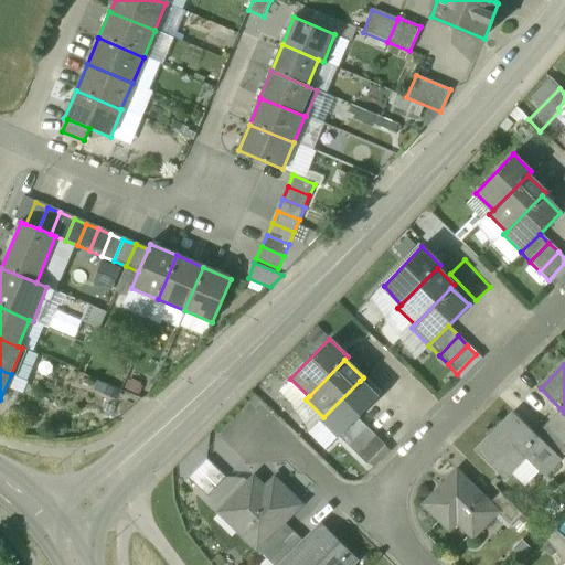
[(323,417),(320,422),(337,438),(356,418),(377,397),(360,381),(323,417)]
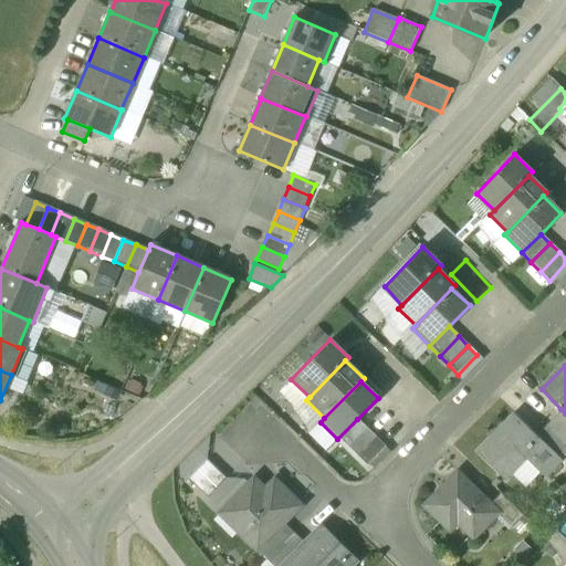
[(565,413),(561,409),(559,410),(562,412),(547,428),(565,447),(565,413)]
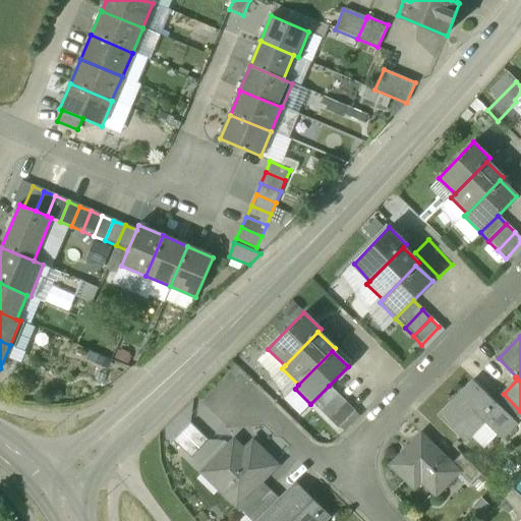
[(495,402),(475,384),(442,418),(466,442),(485,422),(503,439),(517,424),(495,402)]
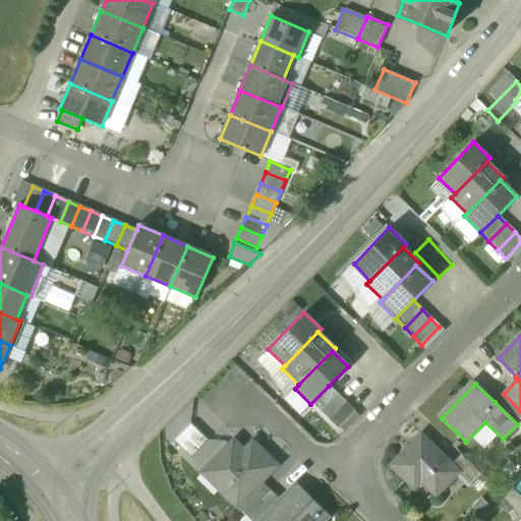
[(329,386),(310,404),(319,412),(337,395),(329,386)]
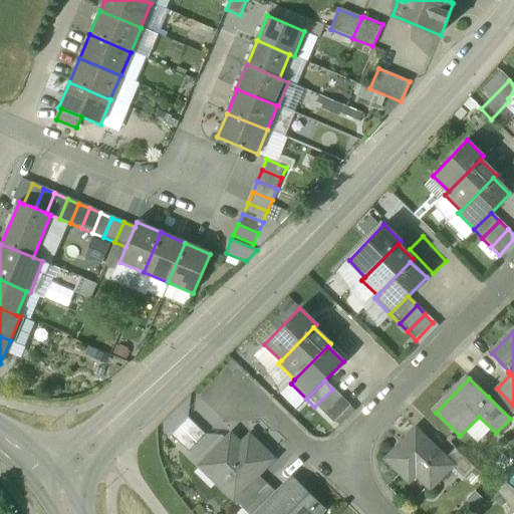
[(513,414),(513,406),(497,389),(488,397),(510,419),(513,414)]
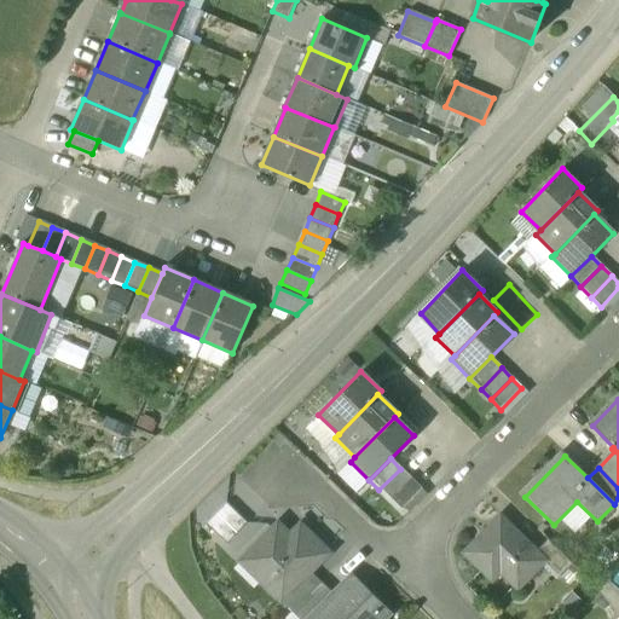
[(400,469),(379,490),(389,501),(411,480),(400,469)]
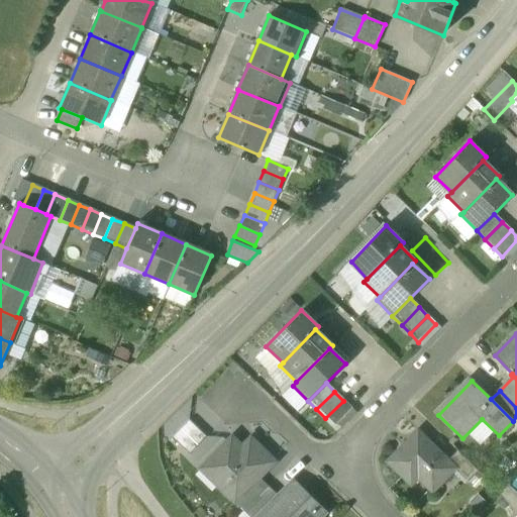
[(343,401),(325,418),(334,427),(351,409),(343,401)]
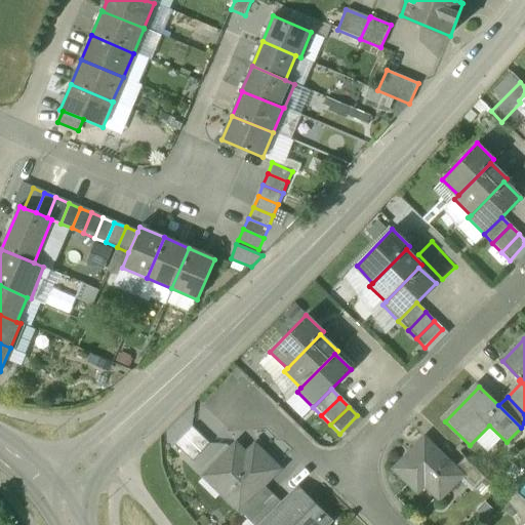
[(175,444),(193,461),(209,444),(192,428),(175,444)]
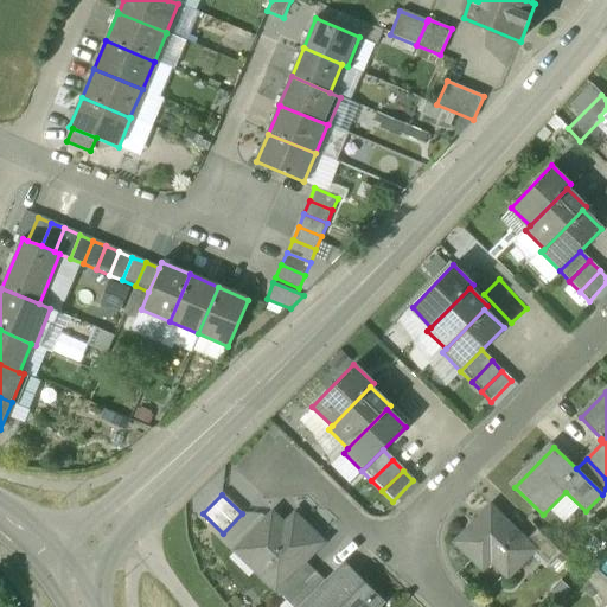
[(525,542),(491,508),(457,542),(474,561),(483,553),(508,577),(534,551),(525,542)]
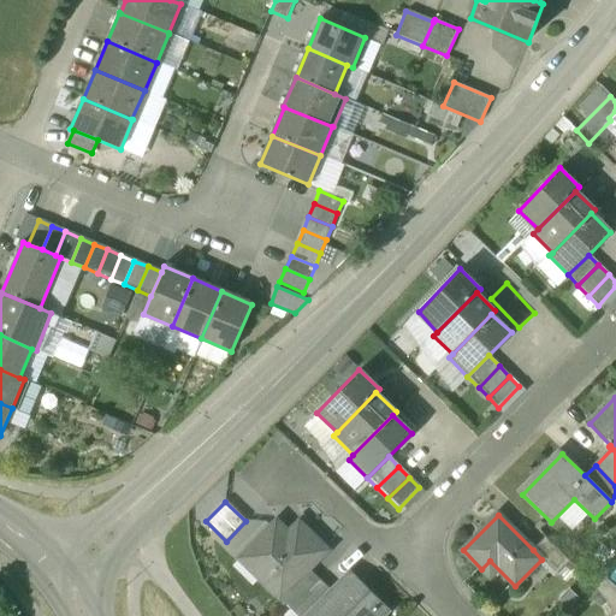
[(276,522),(238,561),(279,600),(309,572),(327,552),(298,523),(288,534),(276,522)]
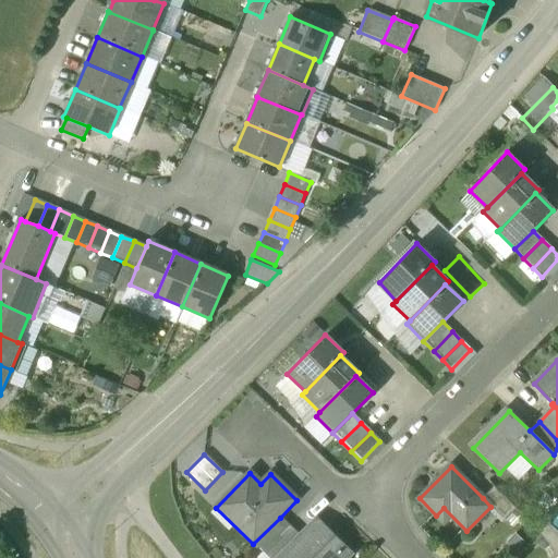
[(516,509),(494,487),(483,498),(490,507),(504,521),(516,509)]
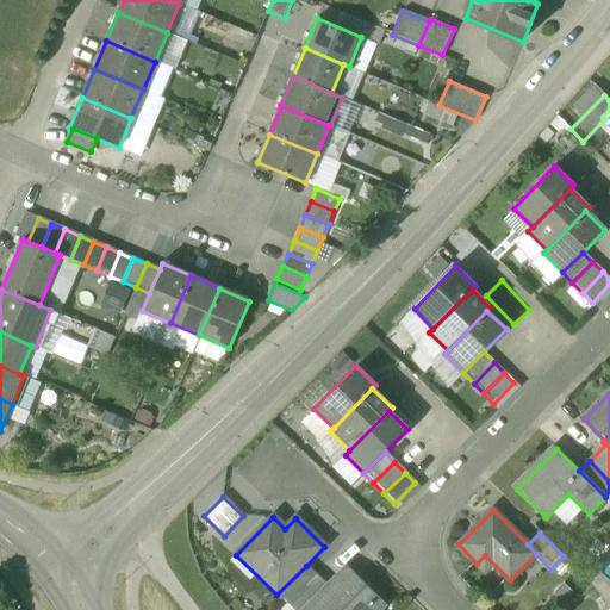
[(306,566),(277,595),(287,605),(316,576),(306,566)]
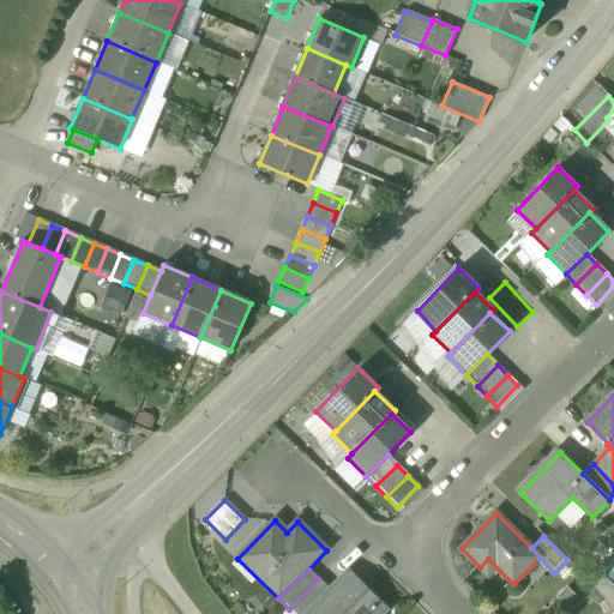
[(330,591),(306,613),(381,613),(386,611),(348,573),(330,591)]
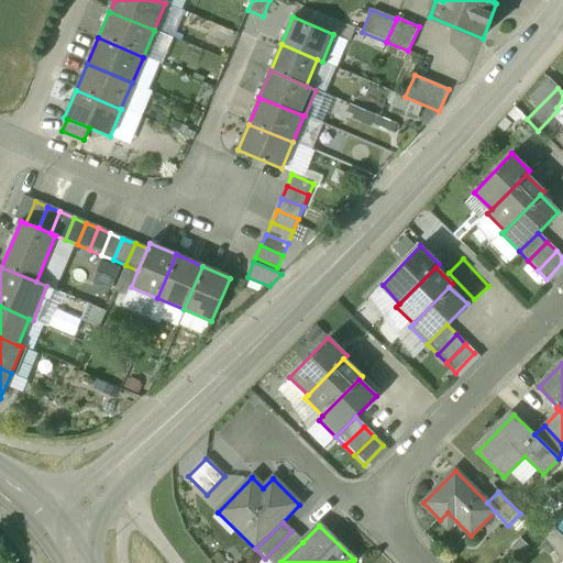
[(562,537),(553,528),(541,539),(562,561),(562,537)]
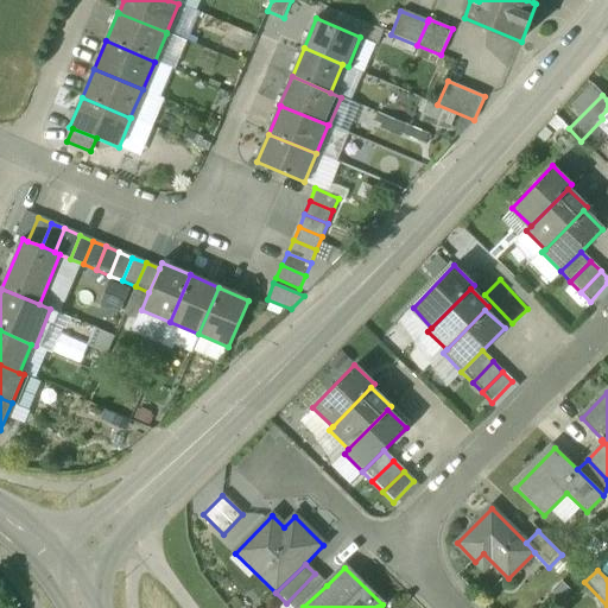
[(315,574),(286,603),(291,607),(303,607),(327,586),(315,574)]
